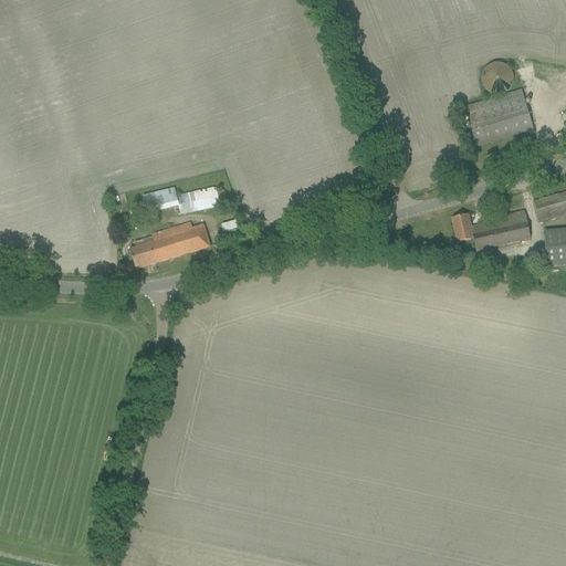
[(494,95),(499,96),(503,95),(507,93),(511,88),(513,86),(514,81),(513,76),(512,73),(510,70),(507,67),(504,65),(501,64),(495,64),(492,65),(489,66),(485,71),(483,74),(482,79),(482,82),(483,86),(485,91),(491,94),(494,95)]
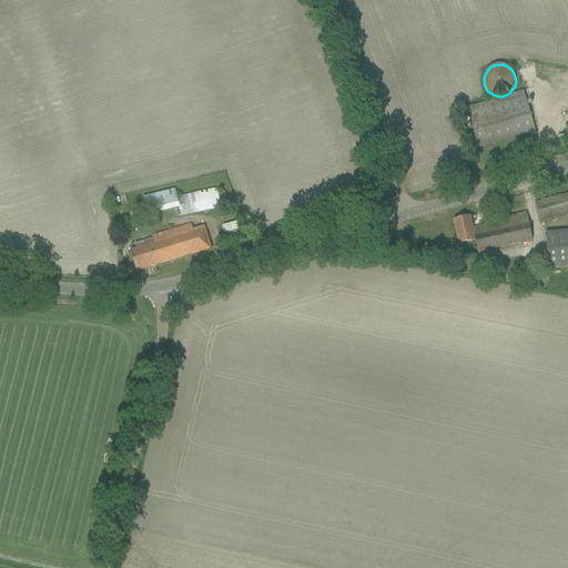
[(466,110),(478,148),(535,131),(524,92),(477,107),(466,110)]
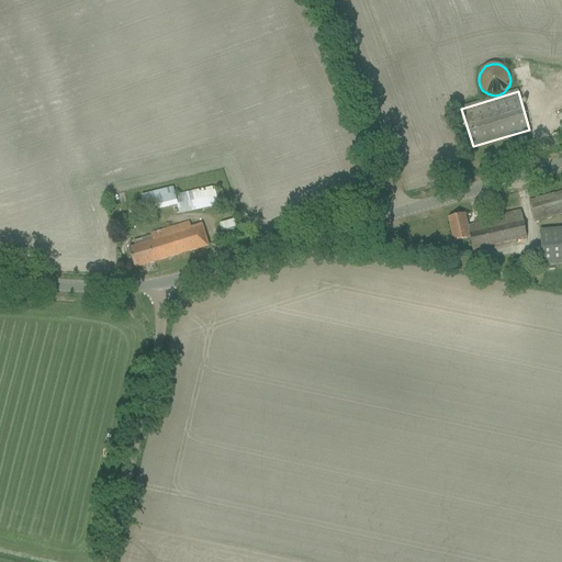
[(177,205),(179,214),(218,205),(217,201),(225,199),(223,190),(215,191),(214,188),(175,197),(172,188),(148,193),(149,198),(142,199),(145,213),(177,205)]
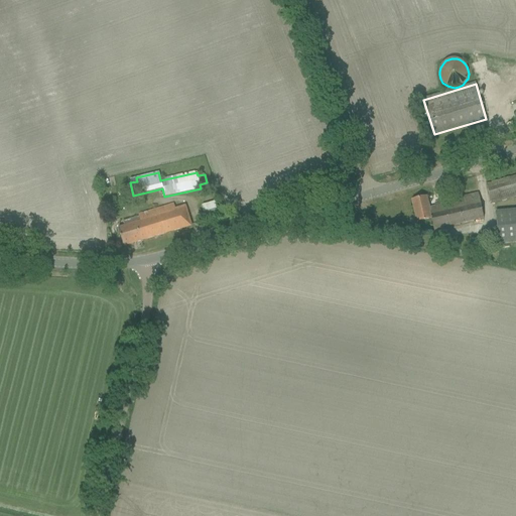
[(515,176),(487,185),(492,204),(515,197),(515,176)]
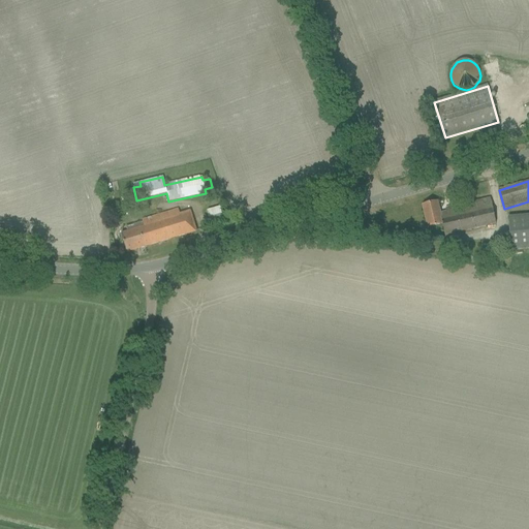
[(438,203),(423,206),(428,228),(442,224),(445,236),(457,232),(496,224),(490,198),(445,209),(446,213),(440,214),(438,203)]
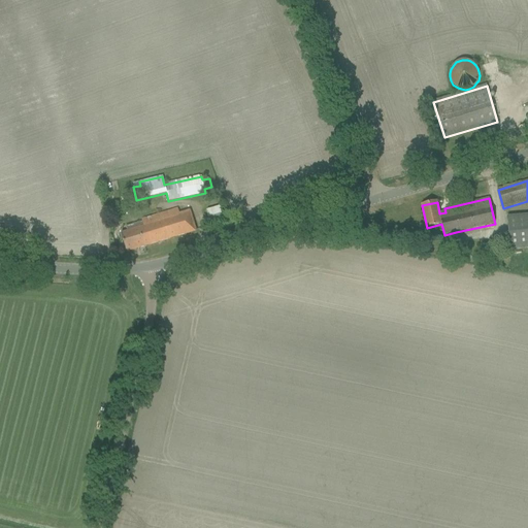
[(121,234),(127,253),(197,231),(191,210),(179,215),(178,209),(141,220),(142,222),(126,227),(128,232),(121,234)]
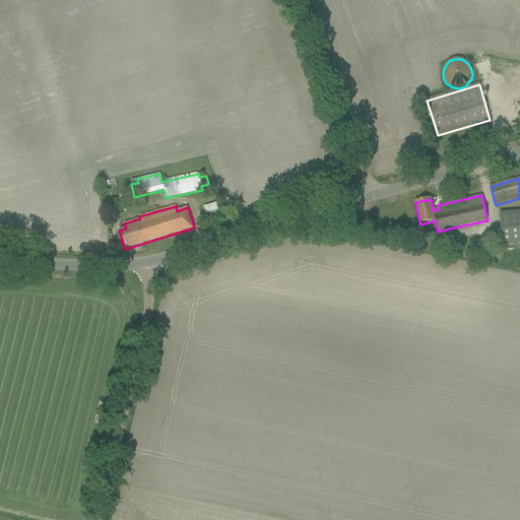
[(519,211),(500,214),(503,247),(519,245),(519,211)]
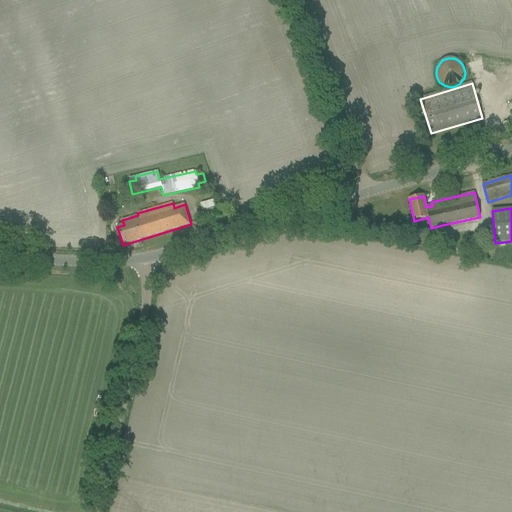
All buildings are outlined.
